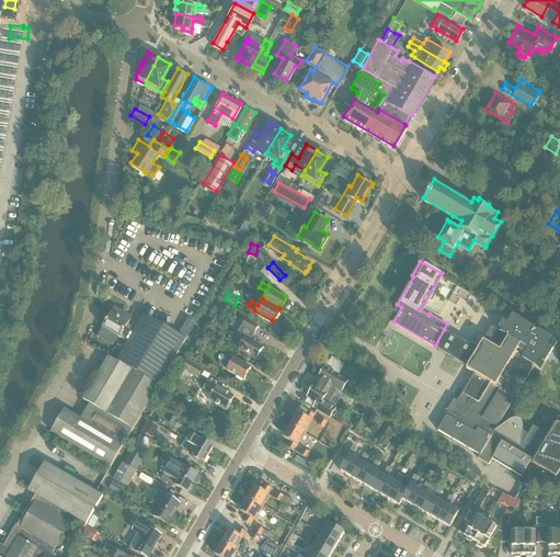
[(103,325),(100,330),(115,339),(118,333),(120,334),(120,333),(127,338),(135,326),(127,321),(132,314),(114,304),(102,325),(103,325)]
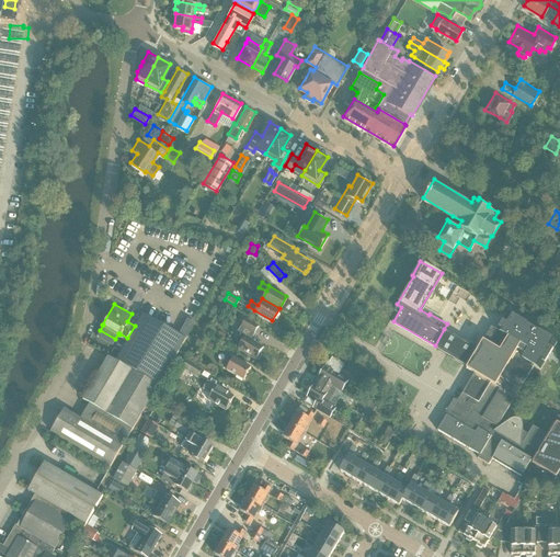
[(527,475),(559,481),(559,412),(558,412),(547,431),(533,423),(528,430),(523,427),(523,425),(524,425),(524,424),(524,423),(524,422),(524,421),(523,420),(523,419),(522,418),(521,417),(520,416),(518,416),(517,415),(516,415),(515,415),(514,415),(513,415),(512,415),(511,416),(510,416),(510,417),(509,417),(509,418),(507,418),(502,415),(534,362),(540,366),(557,338),(539,328),(526,320),(527,320),(509,309),(500,324),(502,324),(499,329),(490,324),(482,337),(477,345),(472,352),(466,365),(473,370),(461,389),(466,391),(463,398),(457,395),(437,427),(479,452),(477,454),(489,461),(492,455),(522,474),(520,477),(524,480),(527,475)]
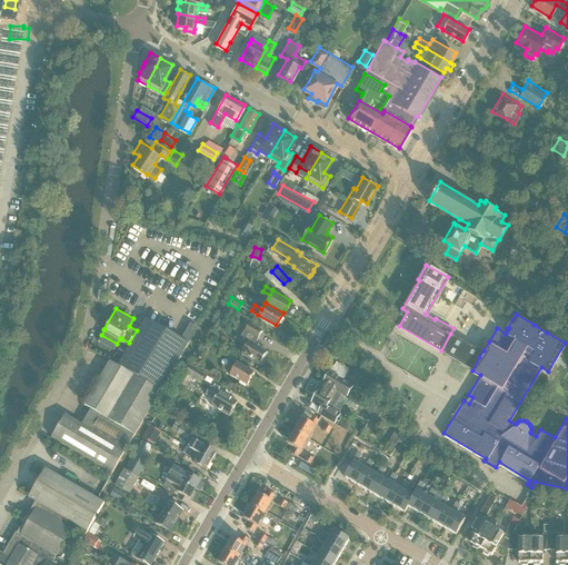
[(118,362),(118,363),(160,387),(188,340),(198,325),(190,320),(181,336),(146,315),(137,330),(129,343),(118,362)]
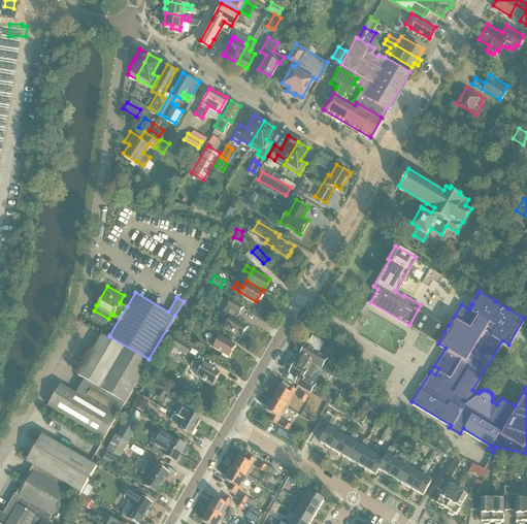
[(244,328),(248,323),(238,318),(239,317),(236,315),(238,310),(242,303),(231,297),(224,308),(231,313),(224,325),(240,335),(241,333),(243,333),(245,330),(244,328)]
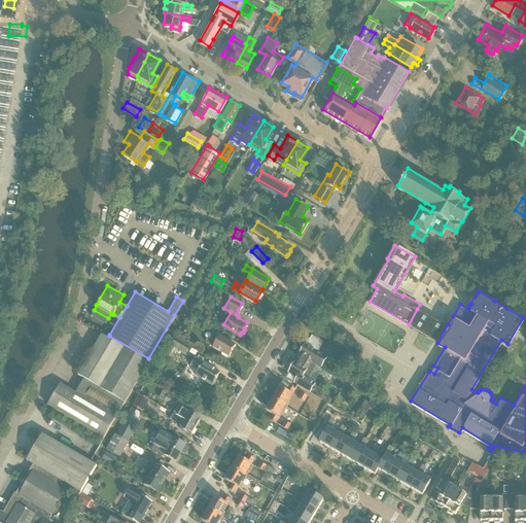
[(218,334),(213,330),(208,338),(214,342),(212,344),(229,353),(235,342),(219,333),(218,334)]
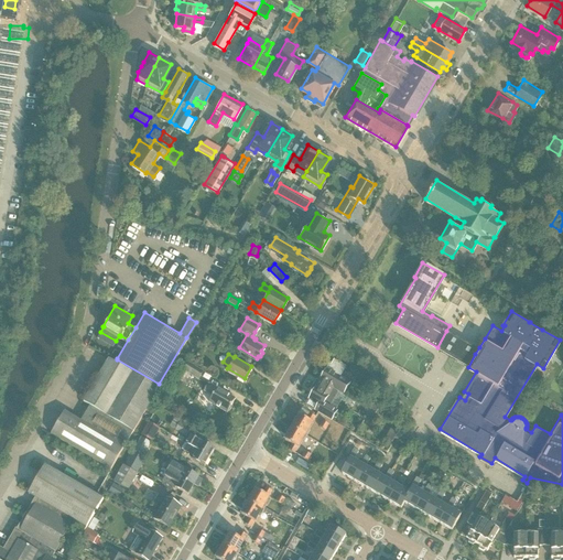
[(109,355),(83,398),(89,402),(90,402),(133,428),(159,384),(117,359),(117,358),(116,358),(109,355)]
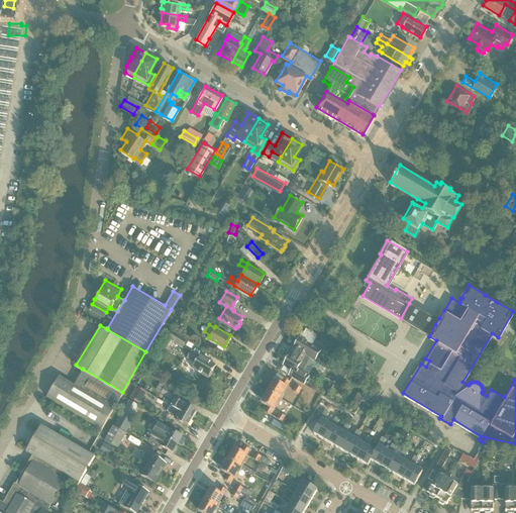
[(232,336),(235,332),(225,325),(222,329),(232,336)]
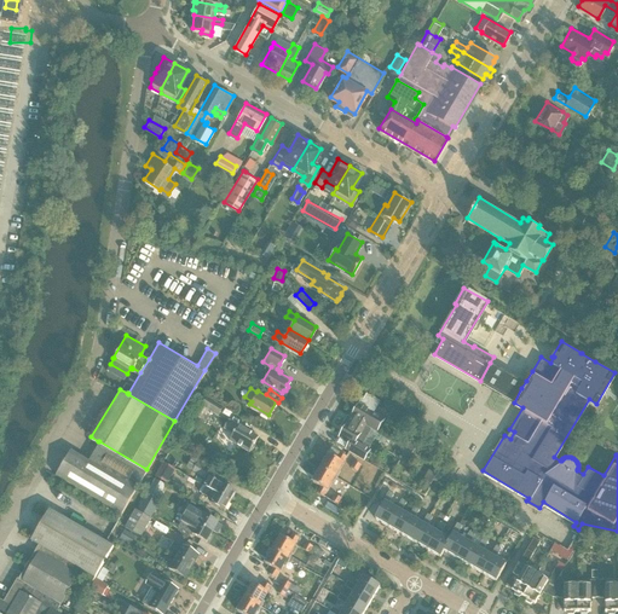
[(207,394),(204,398),(202,403),(218,412),(223,404),(207,394)]
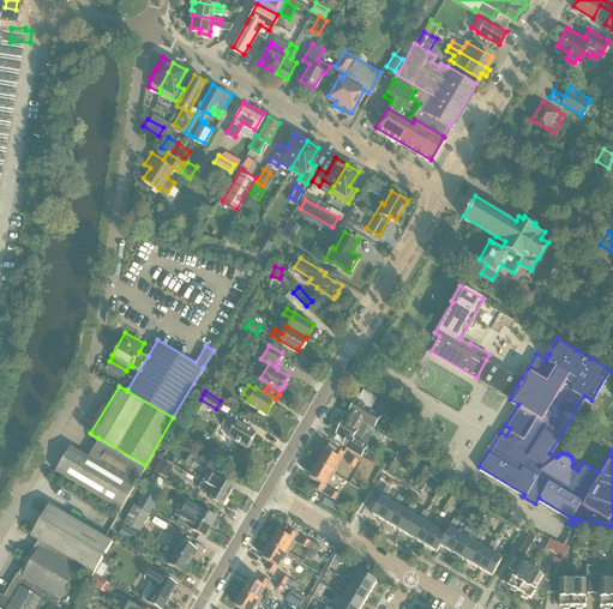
[(382,412),(379,411),(354,396),(349,404),(350,405),(348,409),(368,421),(368,422),(373,426),(382,412)]
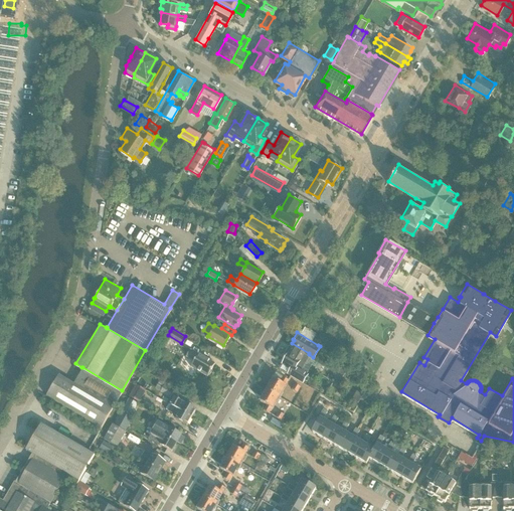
[(301,367),(309,354),(309,353),(292,343),(283,358),(291,363),(291,365),(287,370),(303,379),(306,375),(308,371),(301,367)]
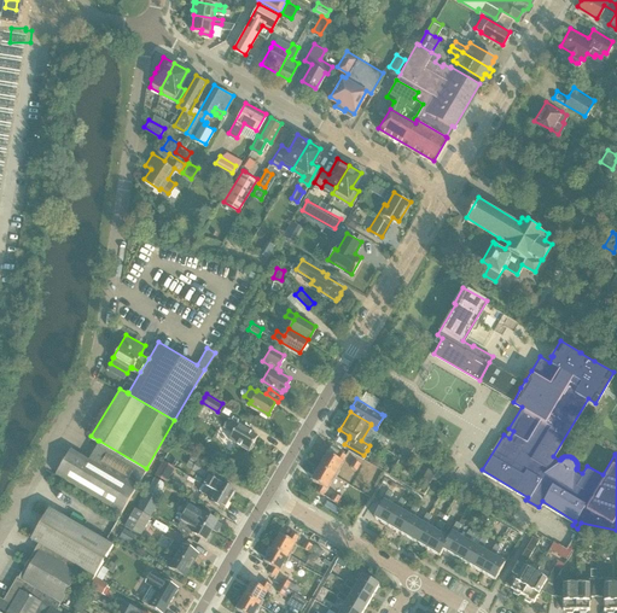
[(250,445),(251,445),(254,442),(252,441),(257,432),(238,421),(228,415),(223,424),(233,430),(230,436),(249,448),(250,445)]
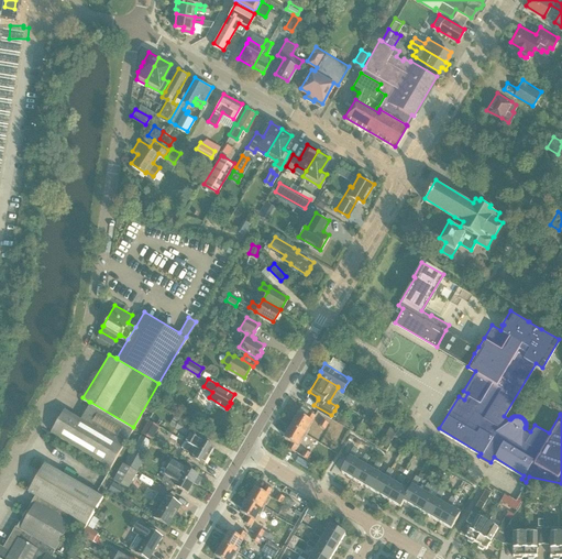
[(90,402),(81,417),(123,442),(133,427),(90,402)]
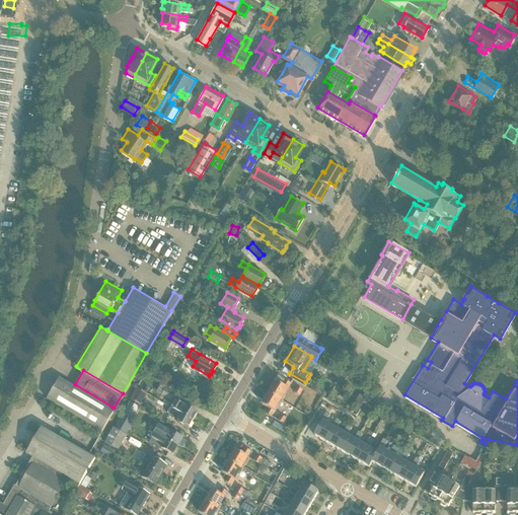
[(59,375),(47,395),(101,428),(114,408),(75,384),(59,375)]
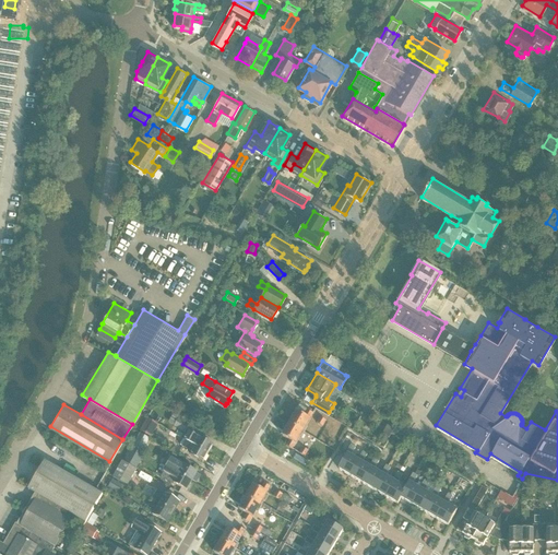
[(289,420),(303,427),(309,415),(312,410),(307,406),(304,412),(296,408),(289,420)]
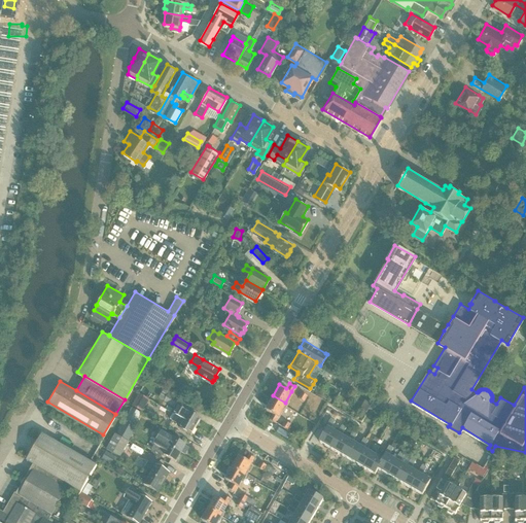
[(307,393),(302,389),(299,394),(304,398),(307,393)]
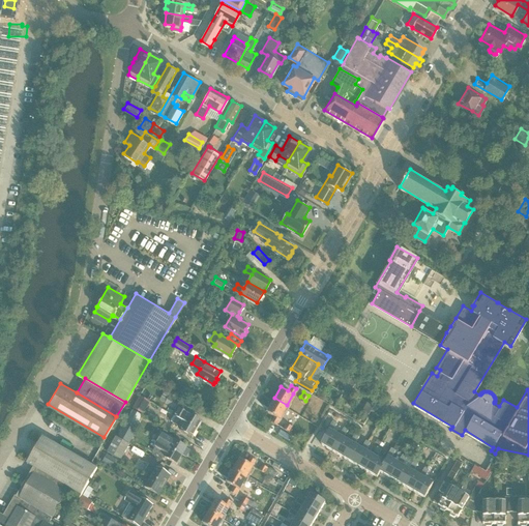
[(149,399),(140,393),(139,392),(133,405),(143,410),(149,399)]
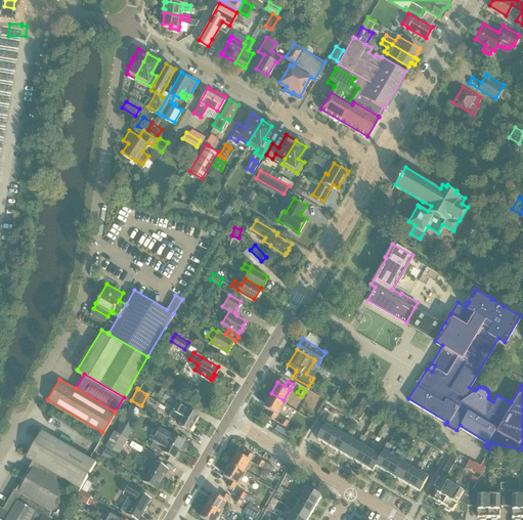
[(177,394),(167,388),(162,395),(173,402),(177,394)]
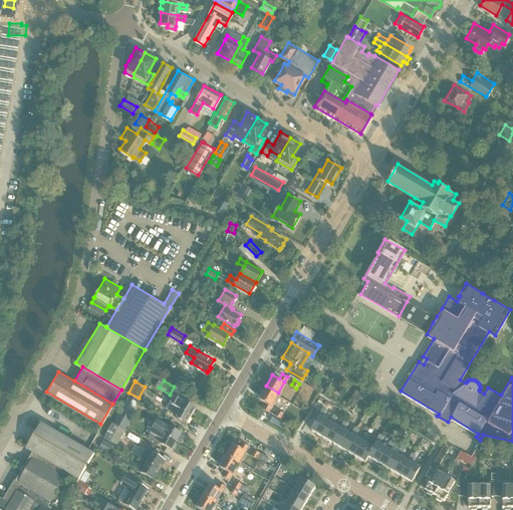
[(271,404),(278,393),(266,386),(259,397),(266,401),(263,406),(268,409),(271,404)]
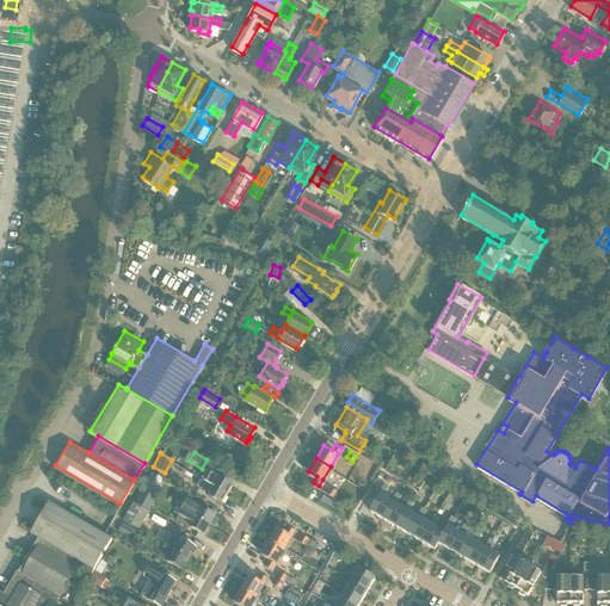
[(205,470),(202,477),(227,492),(232,482),(219,472),(208,467),(205,470)]
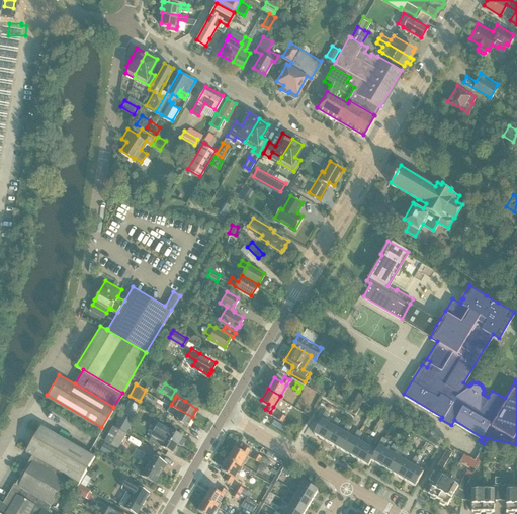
[(131,416),(138,403),(128,398),(121,411),(131,416)]
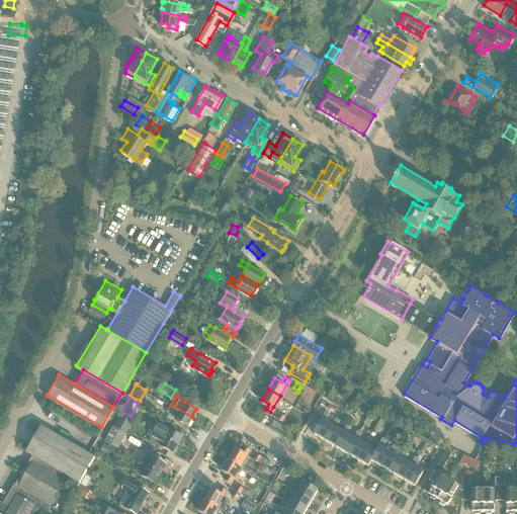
[(188,426),(192,417),(171,405),(168,410),(178,415),(176,419),(188,426)]
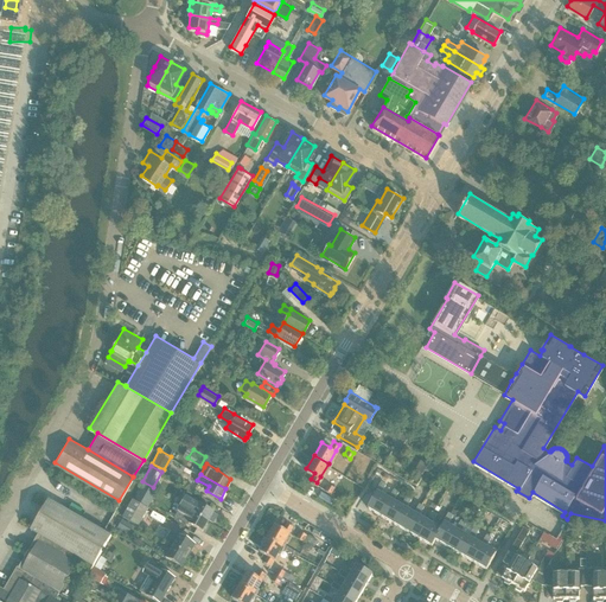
[(331,491),(335,486),(336,487),(339,480),(336,478),(330,480),(329,481),(324,487),(331,491)]
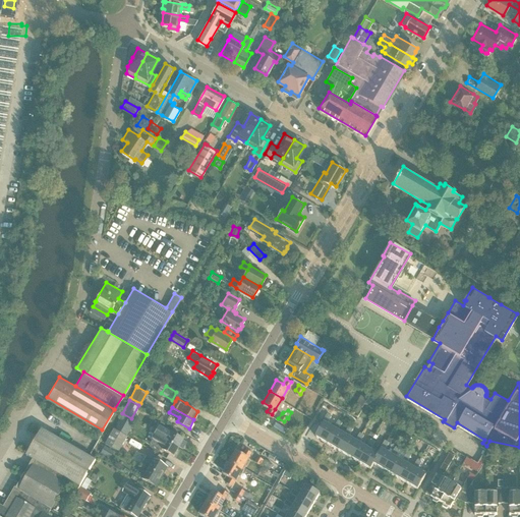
[(325,439),(333,424),(327,420),(331,413),(327,410),(322,419),(324,419),(315,434),(325,439)]
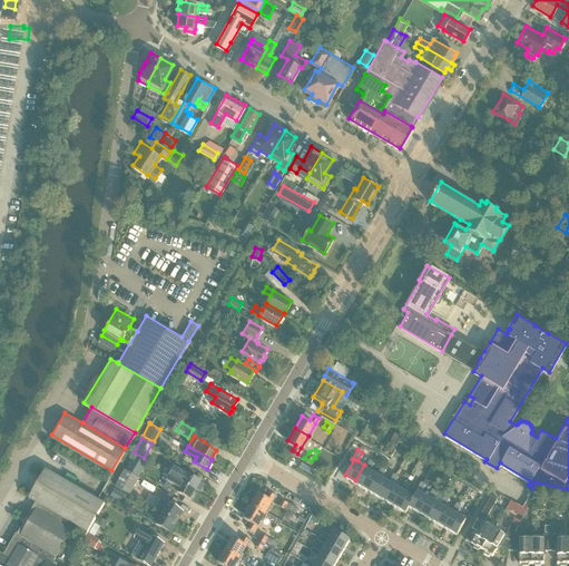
[(139,474),(147,460),(134,452),(125,466),(139,474)]
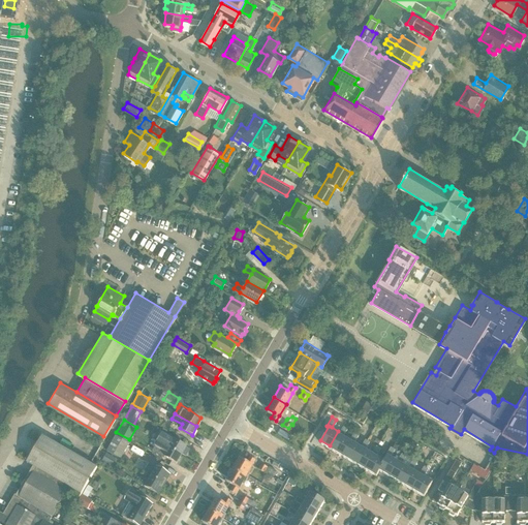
[(341,452),(349,438),(342,434),(347,426),(343,424),(338,431),(330,445),(341,452)]
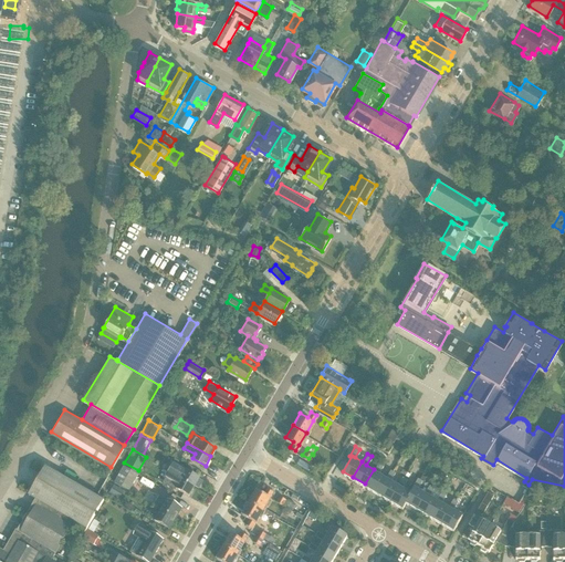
[(377,491),(386,476),(378,471),(383,462),(378,460),(374,469),(365,484),(377,491)]
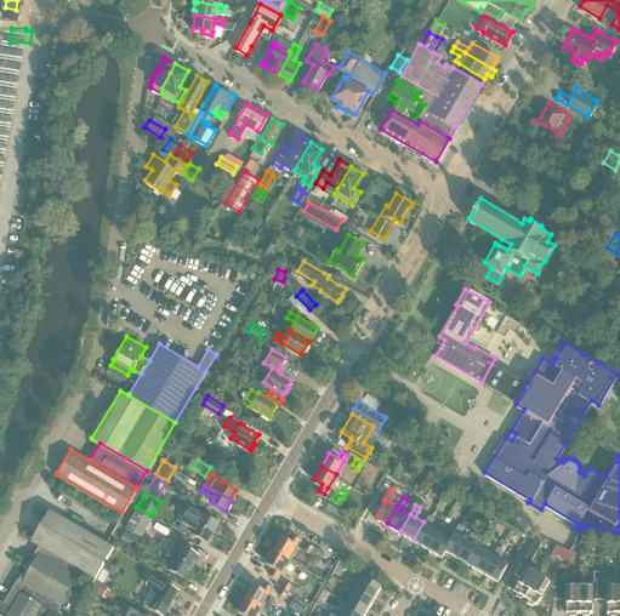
[(152,515),(136,507),(136,508),(135,507),(125,525),(141,534),(151,517),(152,515)]
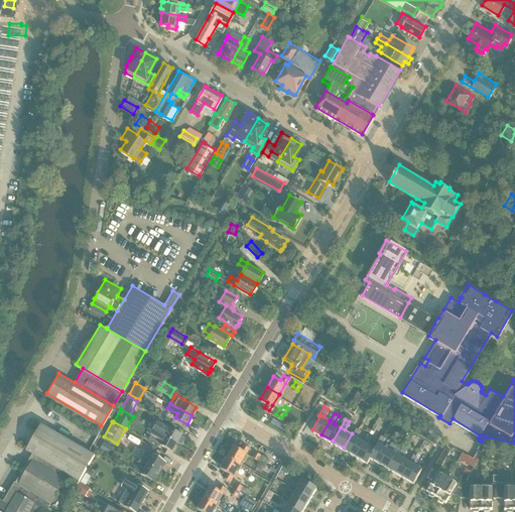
[(153,427),(176,441),(181,432),(169,425),(167,428),(156,421),(153,427)]
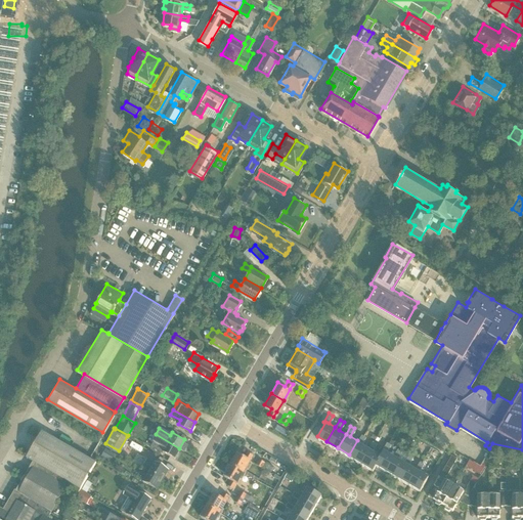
[(78,491),(95,460),(42,429),(27,456),(33,459),(15,487),(14,486),(3,507),(0,505),(0,516),(0,517),(4,519),(38,519),(43,513),(47,515),(66,484),(78,491)]
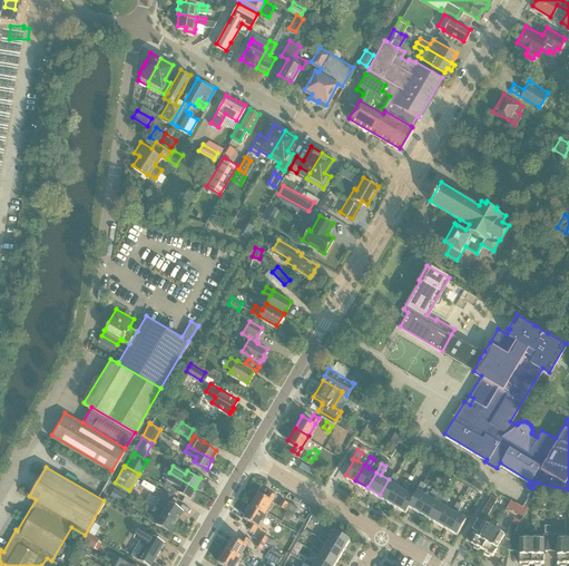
[(391,501),(400,486),(393,481),(398,474),(393,470),(389,479),(380,495),(391,501)]
